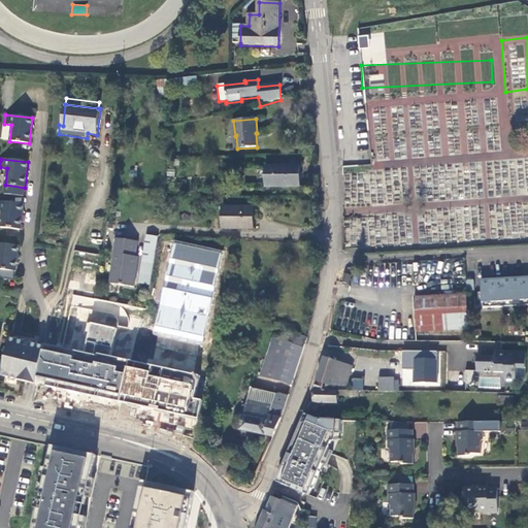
[(299,166),(266,167),(266,188),(299,188),(299,166)]
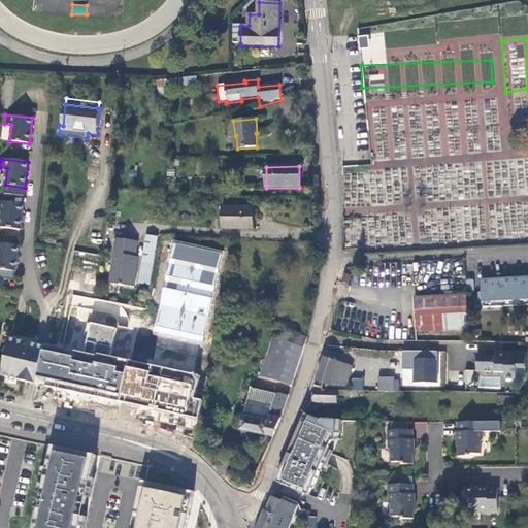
[(23,204),(0,201),(0,210),(2,211),(0,225),(0,227),(20,230),(23,204)]
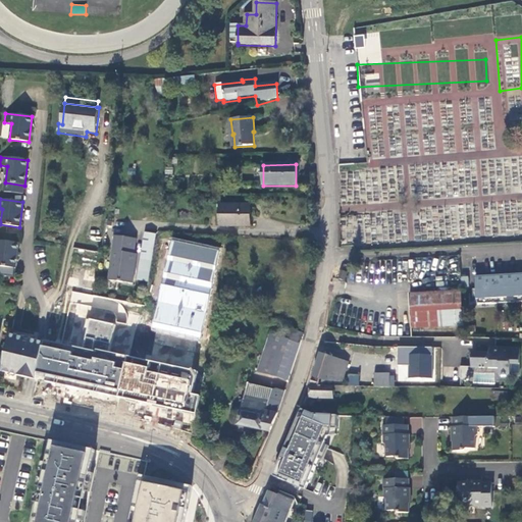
[(251,226),(250,206),(220,207),(220,227),(251,226)]
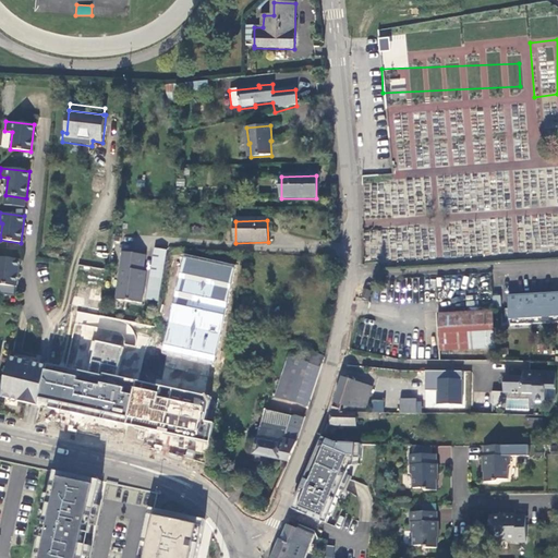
[(148,271),(144,300),(159,302),(167,251),(153,249),(148,271)]
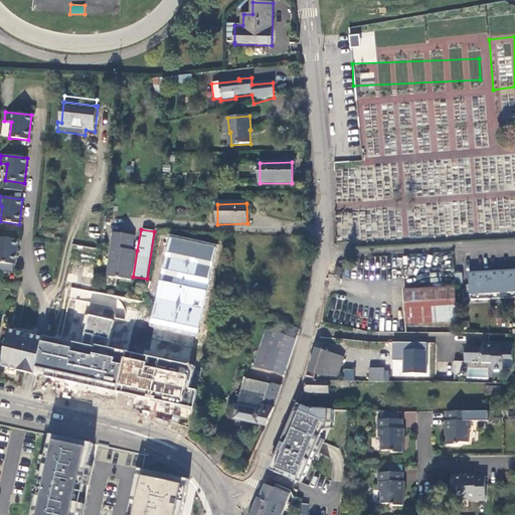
[(106,277),(132,280),(133,277),(137,250),(133,249),(135,234),(112,231),(106,277)]
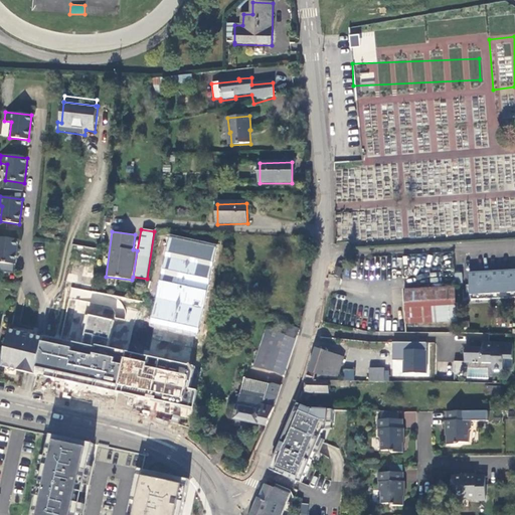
[(150,324),(197,333),(216,246),(170,236),(150,324)]
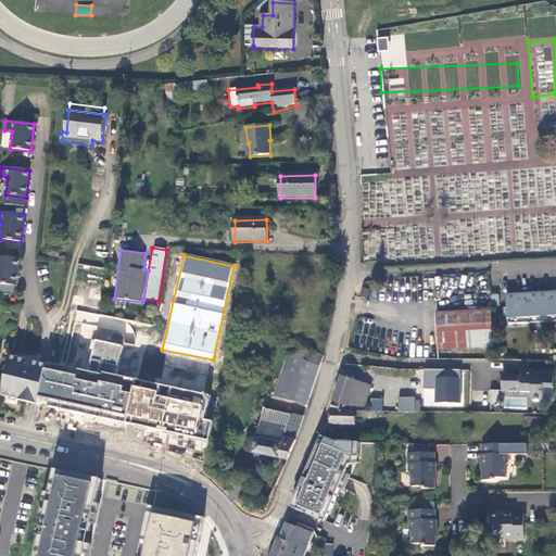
[(20,260),(0,256),(0,283),(1,285),(0,293),(14,294),(15,286),(16,286),(20,260)]
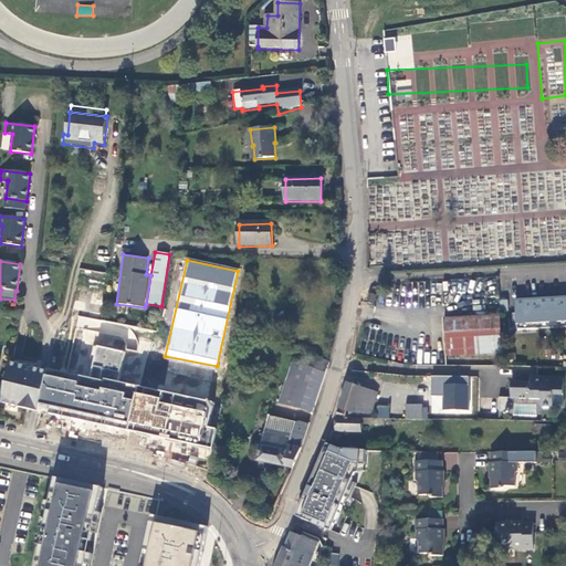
[(369,296),(367,305),(374,306),(377,297),(369,296)]
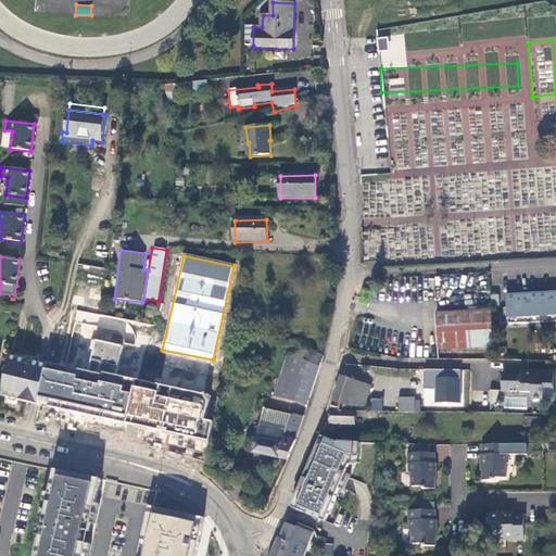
[(508,325),(555,321),(555,292),(506,295),(507,313),(508,324),(508,325)]
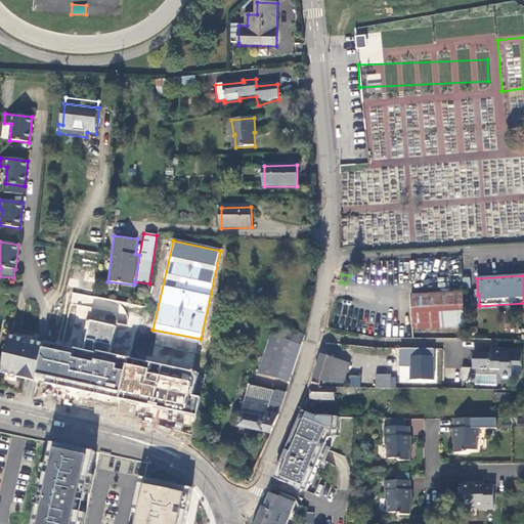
[(465,328),(463,295),(411,299),(413,331),(465,328)]
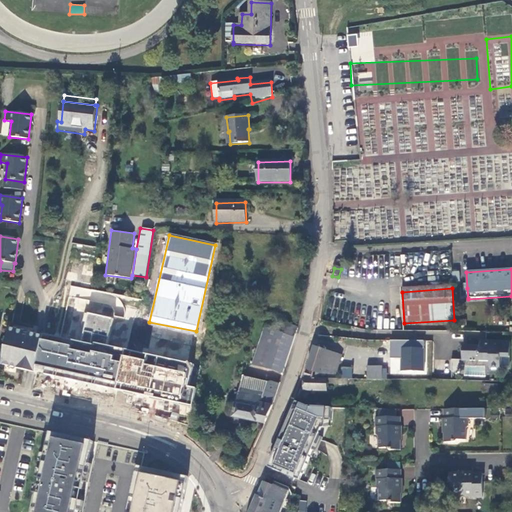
[(45,333),(36,374),(114,390),(123,350),(108,346),(113,319),(88,314),(83,341),(45,333)]
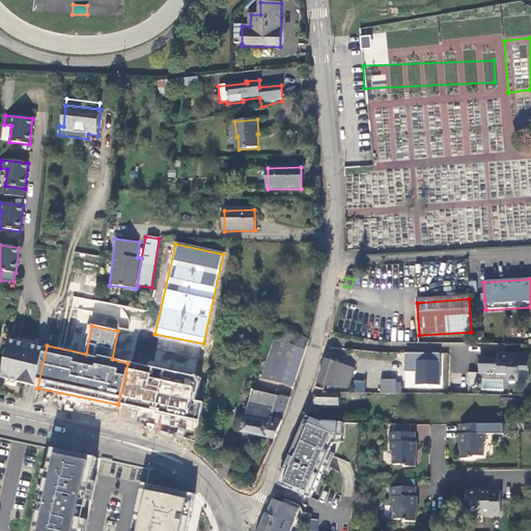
[(294,387),(307,342),(275,333),(261,378),(294,387)]
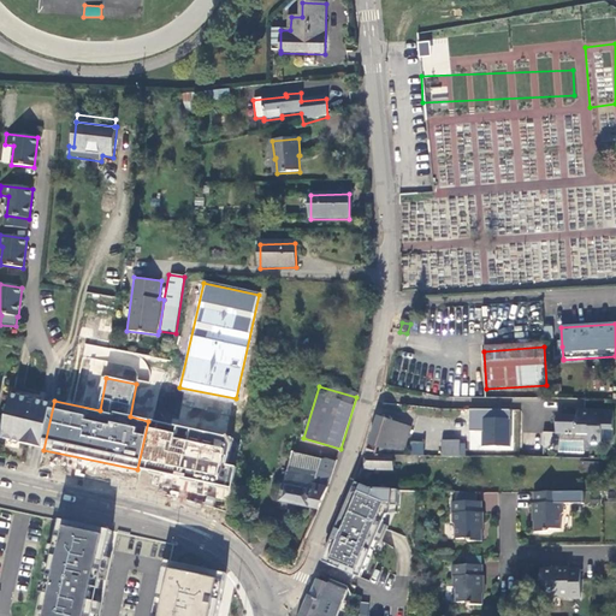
[(12,392),(3,442),(33,448),(37,449),(43,450),(54,401),(48,400),(43,398),(12,392)]
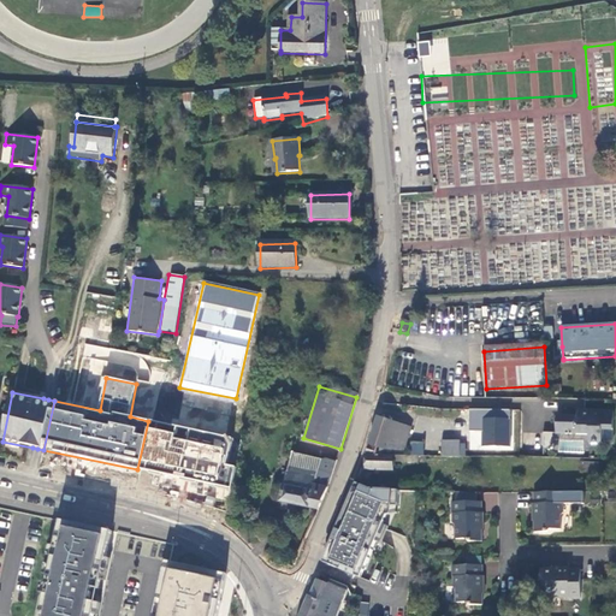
[(511,448),(511,409),(472,409),(472,431),(484,431),(484,446),(511,448)]
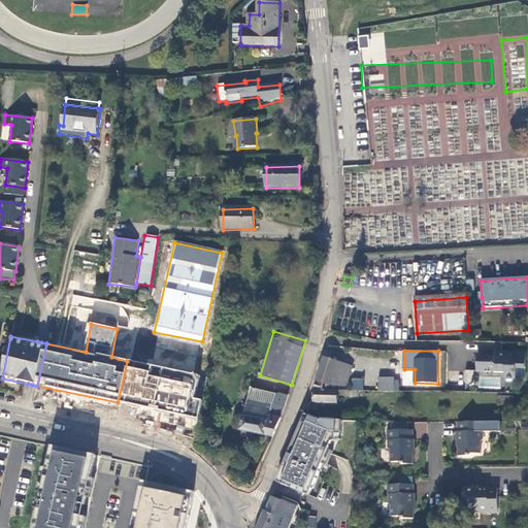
[(525,369),(525,363),(525,358),(516,358),(516,353),(500,354),(500,358),(495,358),(477,357),(477,363),(477,371),(503,372),(515,372),(515,369),(525,369)]
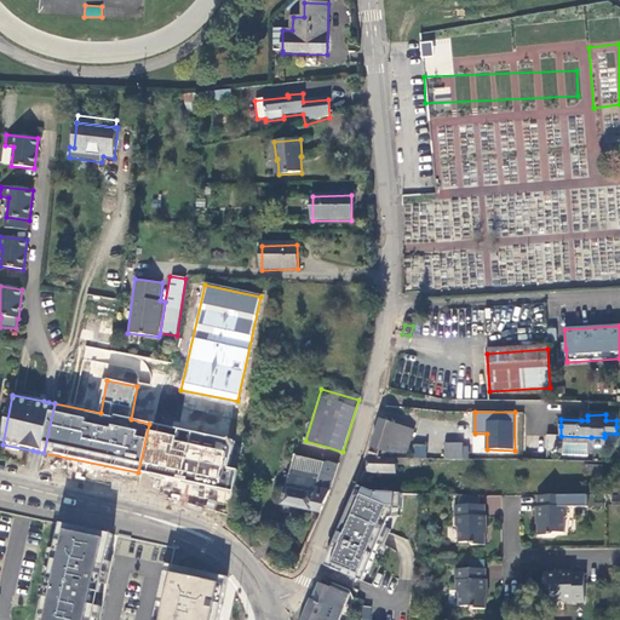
[(413,432),(380,420),(367,459),(385,459),(389,449),(405,454),(413,432)]
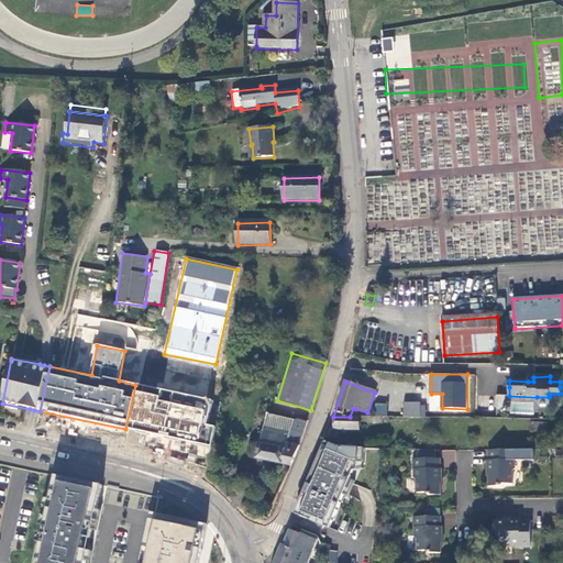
[(135,385),(125,429),(210,448),(214,426),(206,423),(211,400),(135,385)]
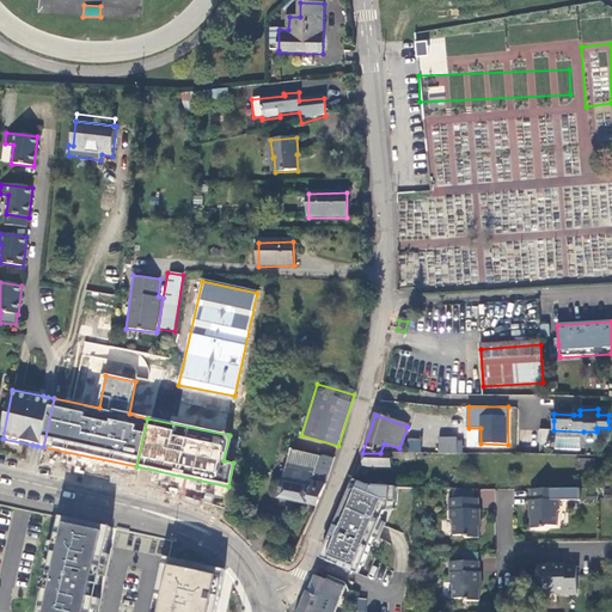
[(439,438),(439,453),(456,453),(457,441),(457,438),(439,438)]
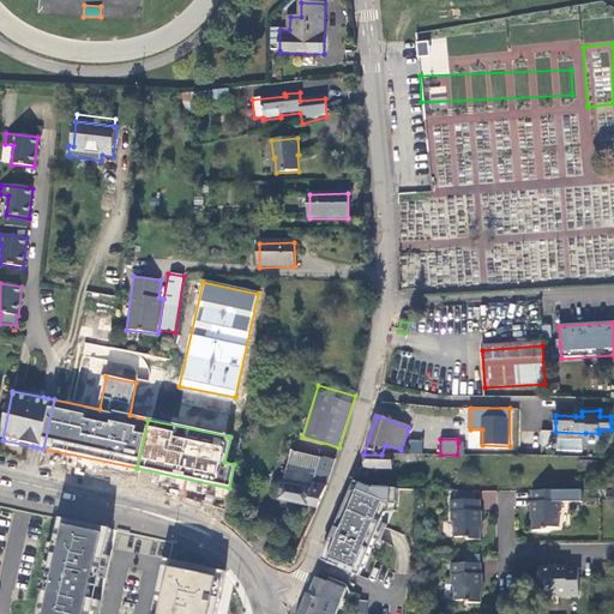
[(422,443),(410,443),(410,453),(422,453),(422,443)]
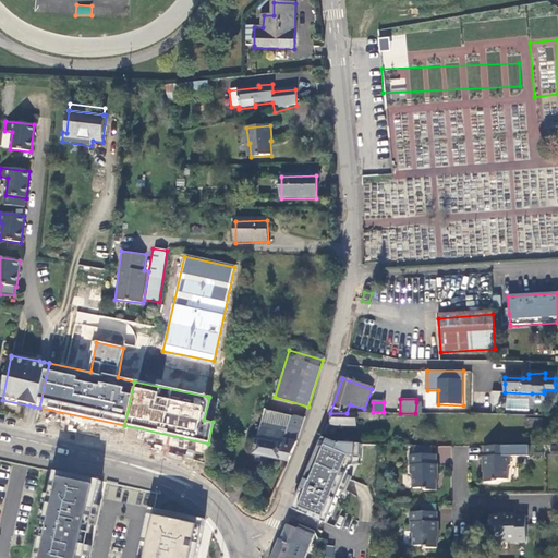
[(263,408),(253,453),(291,462),(301,416),(263,408)]
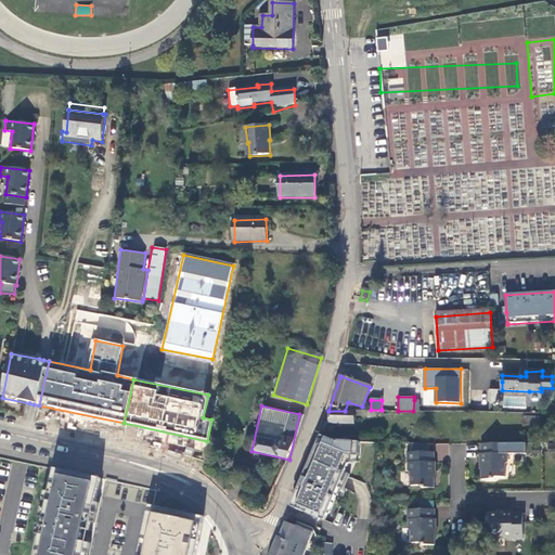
[(363,416),(363,411),(345,411),(328,411),(328,423),(353,424),(353,415),(363,416)]
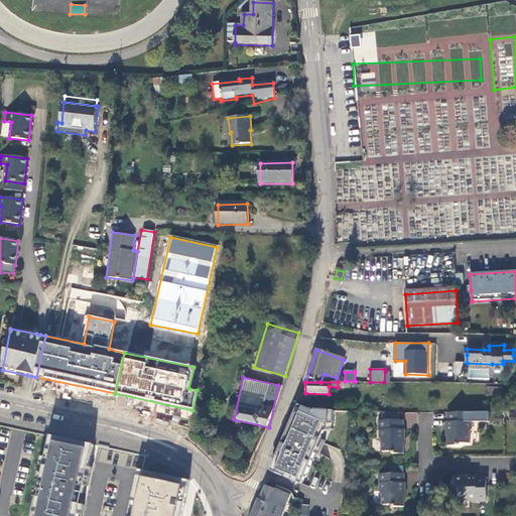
[(501,388),(487,387),(487,395),(501,395),(501,388)]
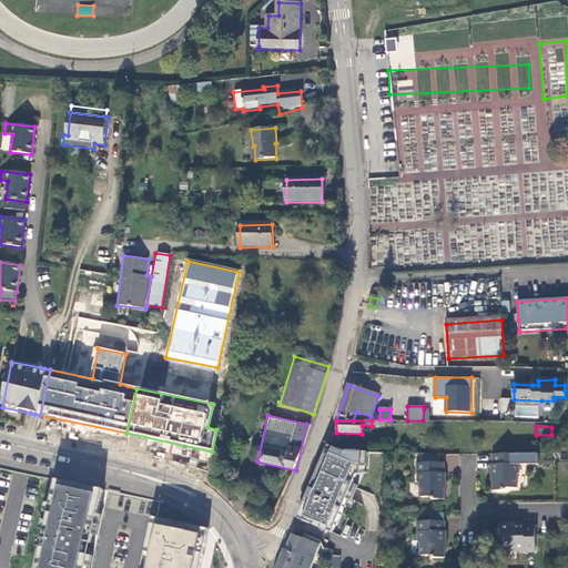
[(362,453),(342,452),(328,447),(300,516),(328,528),(355,465),(362,465),(362,453)]
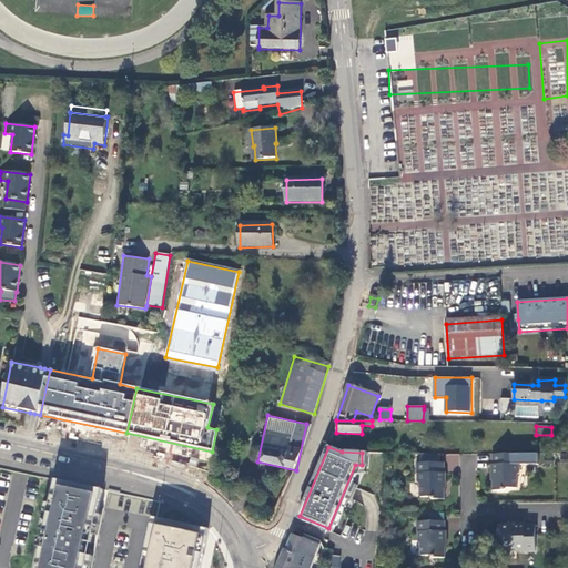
[(412,463),(415,463),(438,463),(438,454),(412,454),(412,463)]
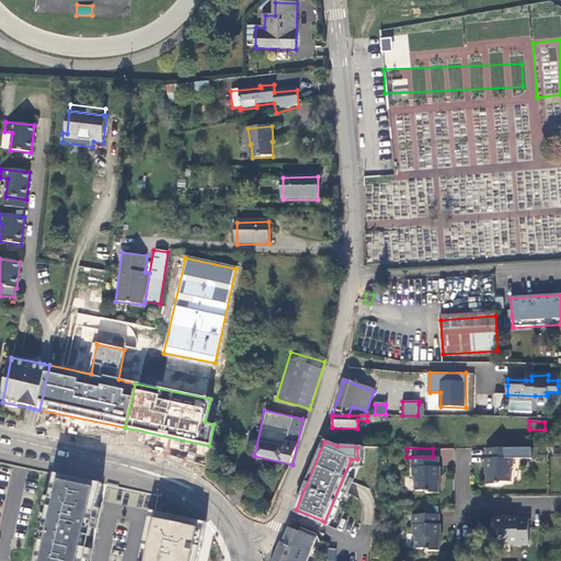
[(514,458),(514,448),(485,448),(485,458),(484,458),(484,467),(485,467),(485,483),(497,483),(501,481),(512,480),(512,469),(513,466),(513,459),(514,458)]
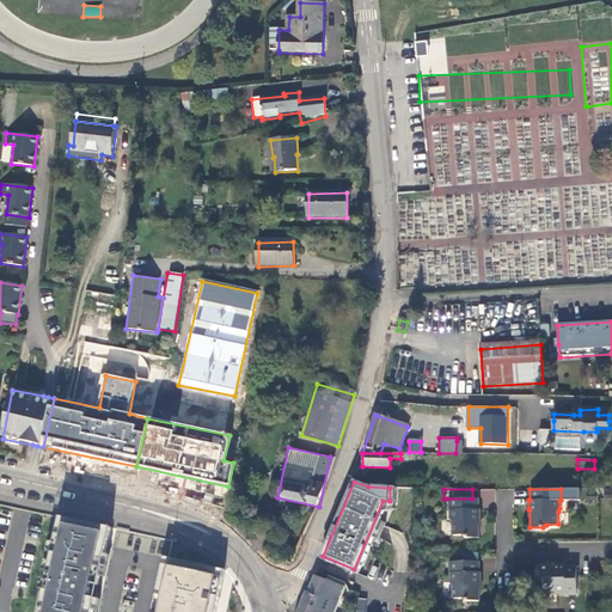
[(472,499),(447,499),(447,508),(448,508),(450,519),(451,519),(452,534),(460,534),(465,538),(478,538),(478,520),(479,520),(478,509),(477,509),(477,499),(472,499)]
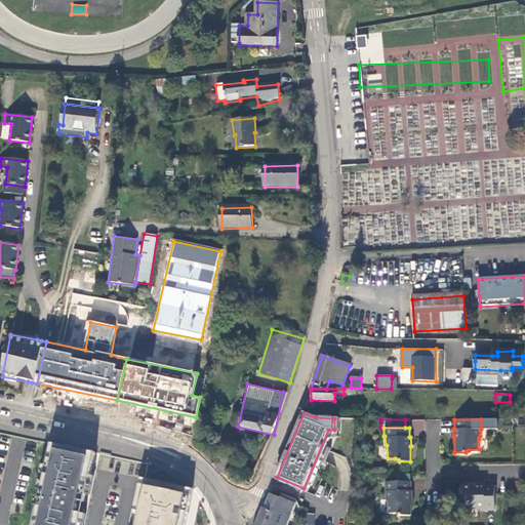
[(85,524),(102,453),(51,443),(33,524),(85,524)]
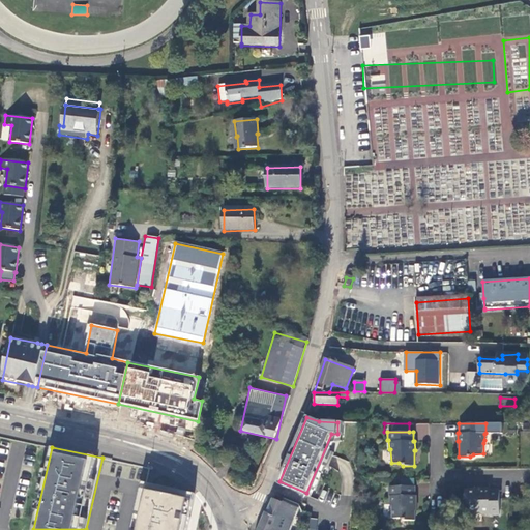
[(187,529),(196,493),(144,482),(134,529),(187,529)]
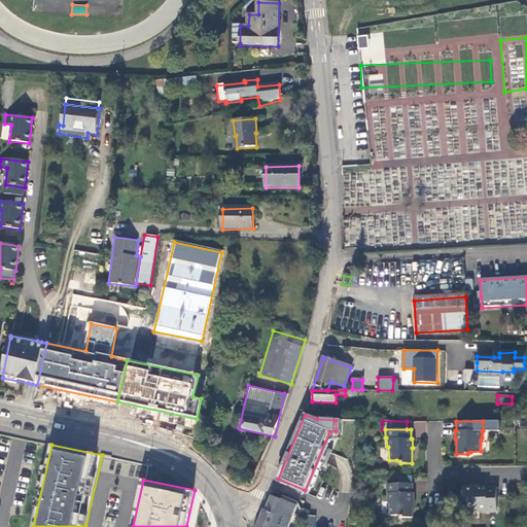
[(412,484),(387,484),(386,494),(387,494),(388,501),(390,503),(390,516),(398,516),(400,518),(413,518),(413,502),(414,502),(414,493),(413,493),(412,484)]
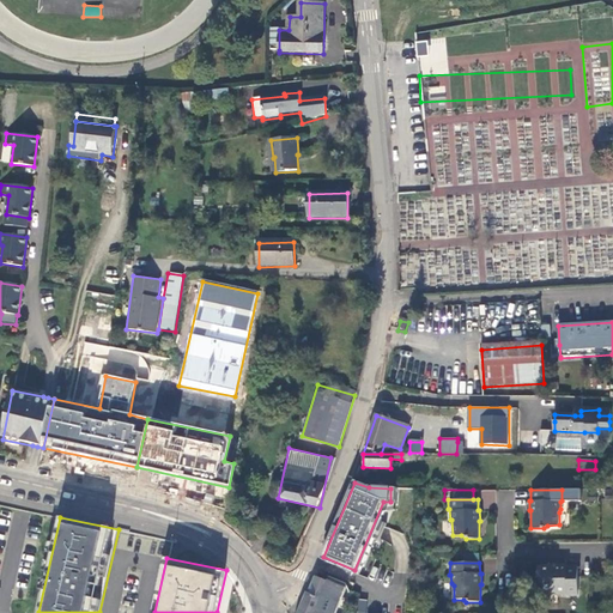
[(577,596),(577,566),(566,566),(565,564),(556,565),(554,566),(536,566),(538,580),(541,584),(541,593),(554,593),(556,595),(565,595),(565,596),(577,596)]
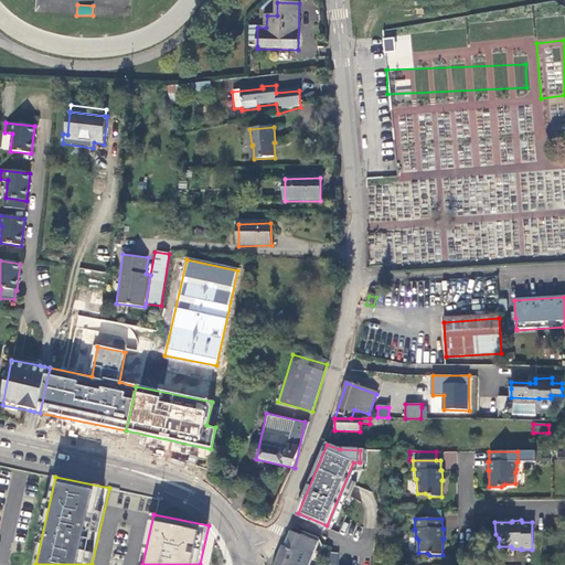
[(285,547),(283,546),(275,564),(308,564),(317,544),(311,542),(312,540),(305,537),(304,539),(291,533),(285,547)]
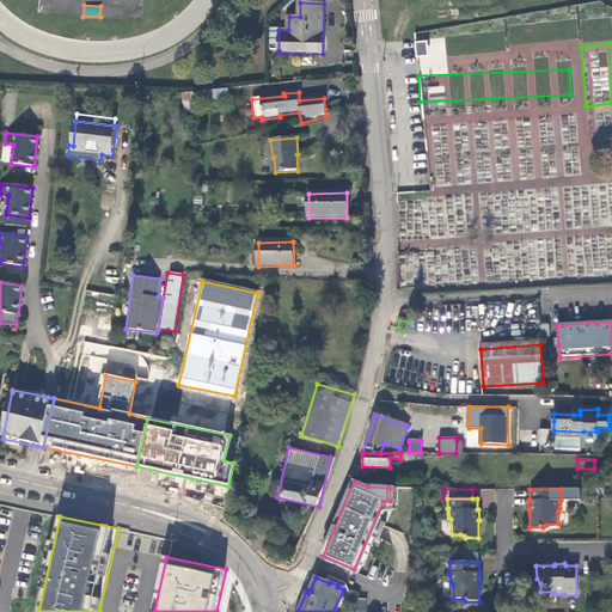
[(365,611),(367,599),(357,598),(356,611),(365,611)]
